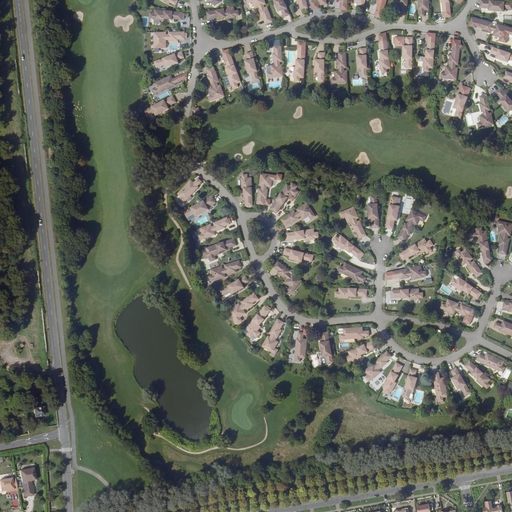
[(266,3),(264,0),(247,0),(249,3),(252,2),(255,8),(259,7),(260,9),(258,10),(262,18),(263,18),(265,24),(273,22),(267,7),(265,7),(264,5),(266,4),(266,3)]
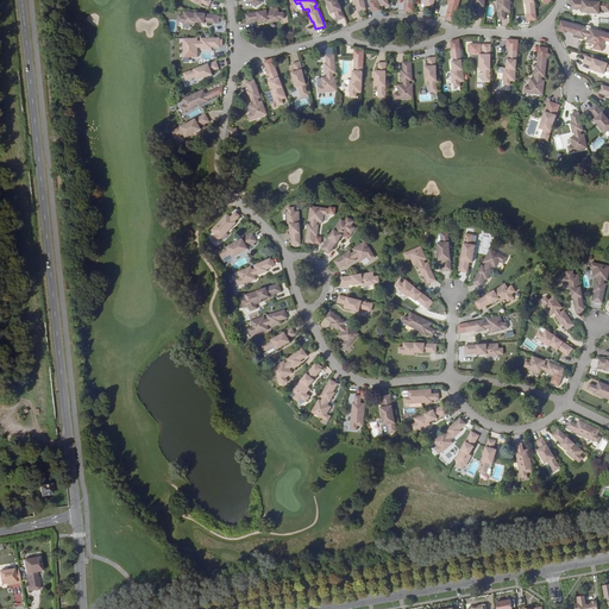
[(338,0),(325,0),(327,5),(328,5),(330,7),(328,7),(331,13),(334,12),(337,19),(345,17),(340,5),(338,0)]
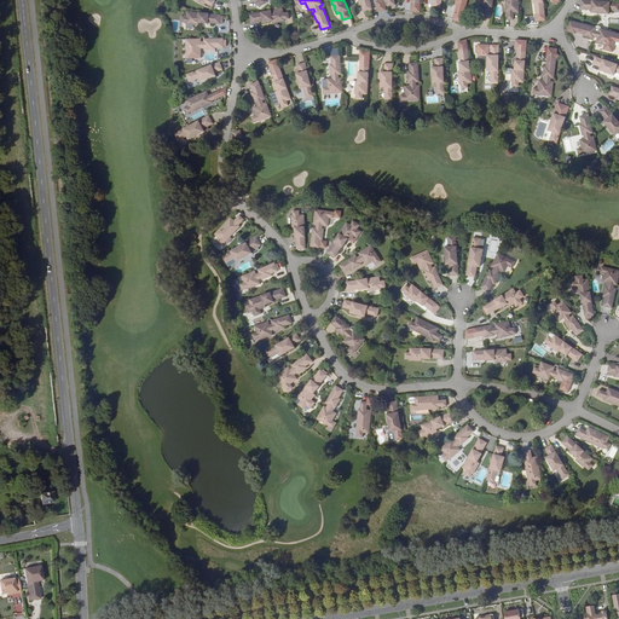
[(358,0),(359,4),(362,4),(363,12),(372,10),(369,0),(358,0)]
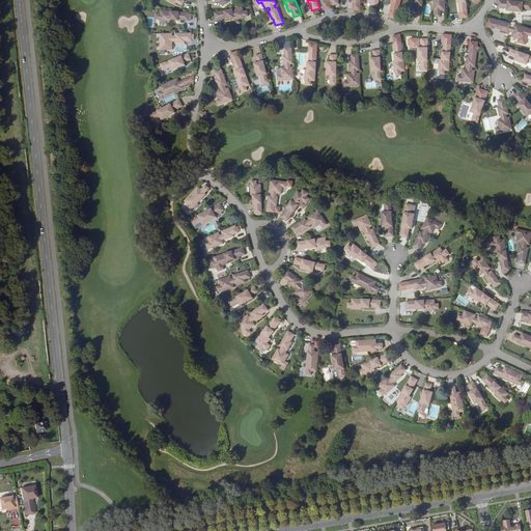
[(331,0),(323,1),(324,10),(332,9),(331,5),(333,5),(339,4),(338,0),(331,0)]
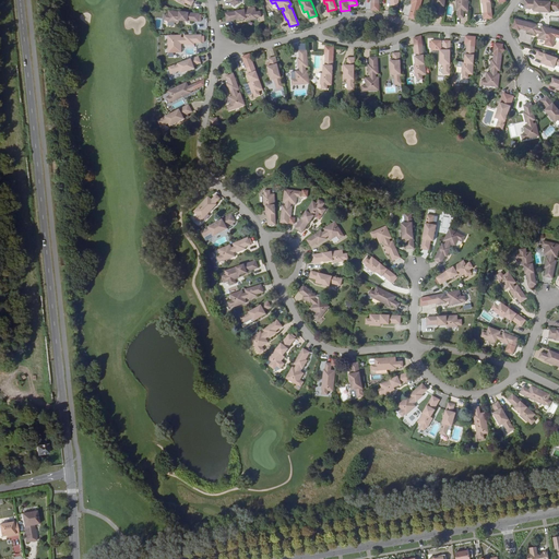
[(412,0),(411,3),(412,4),(411,12),(418,13),(421,0),(412,0)]
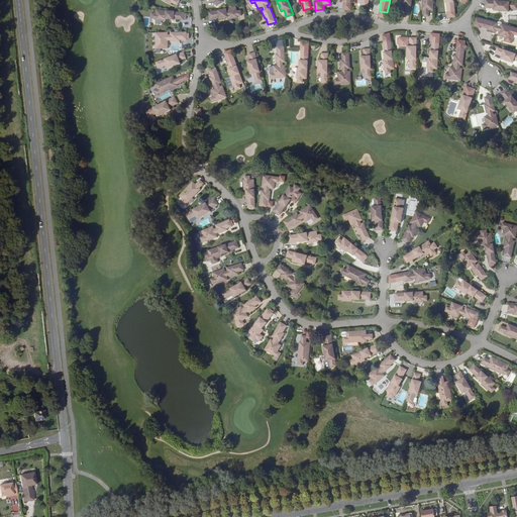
[(412,0),(402,0),(402,4),(405,4),(404,11),(410,12),(412,2),(412,0)]
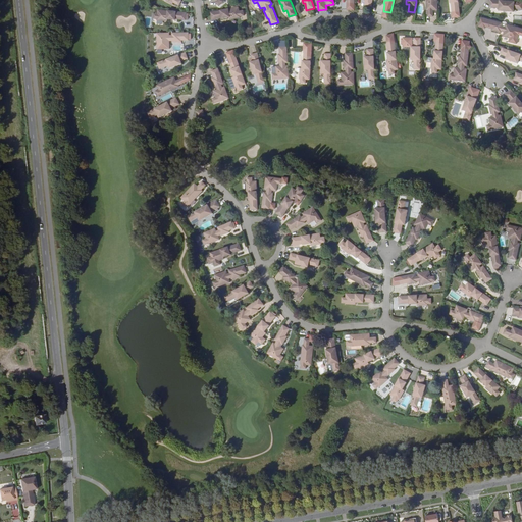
[(437,10),(436,0),(426,0),(426,1),(427,1),(429,1),(429,3),(427,3),(427,10),(428,10),(428,16),(433,16),(433,10),(437,10)]
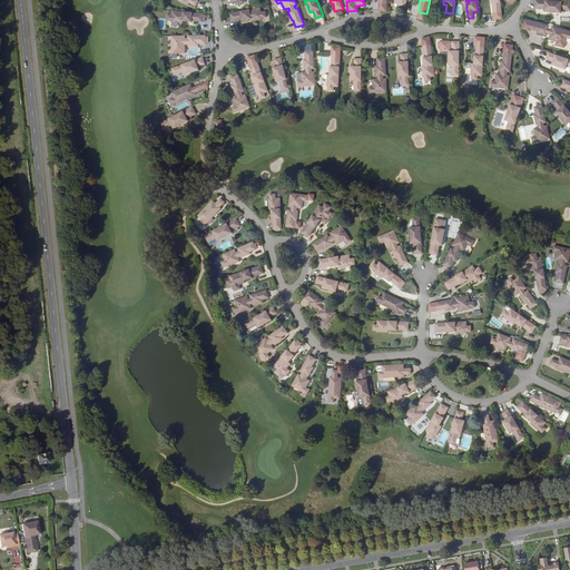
[(502,13),(500,0),(490,0),(491,3),(492,3),(493,15),(494,20),(502,19),(502,13)]
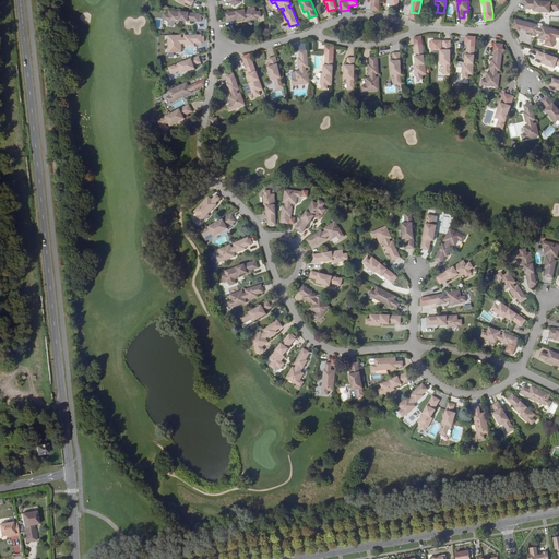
[(556,4),(524,1),(524,8),(534,10),(534,13),(539,13),(543,13),(547,14),(548,11),(555,11),(556,4)]
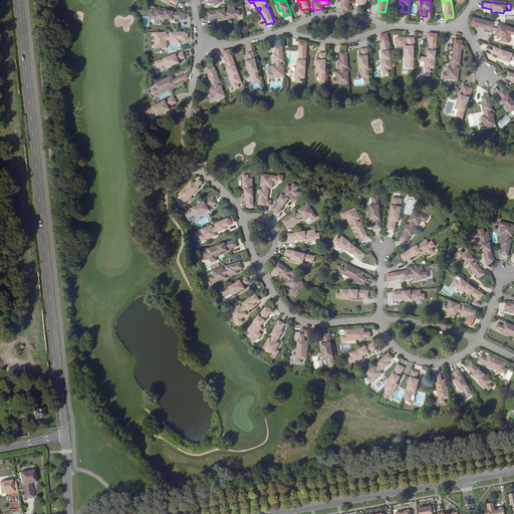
[(235,11),(234,7),(207,12),(208,20),(218,18),(218,19),(224,18),(223,16),(225,16),(226,19),(236,17),(236,16),(239,16),(239,10),(235,11)]
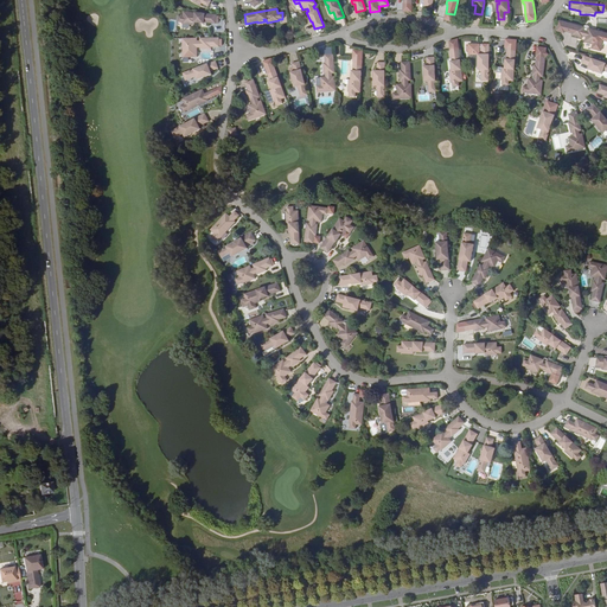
[(217,14),(184,11),(184,16),(179,16),(179,21),(183,21),(183,23),(196,24),(196,20),(198,20),(198,23),(205,23),(205,21),(217,23),(217,14)]
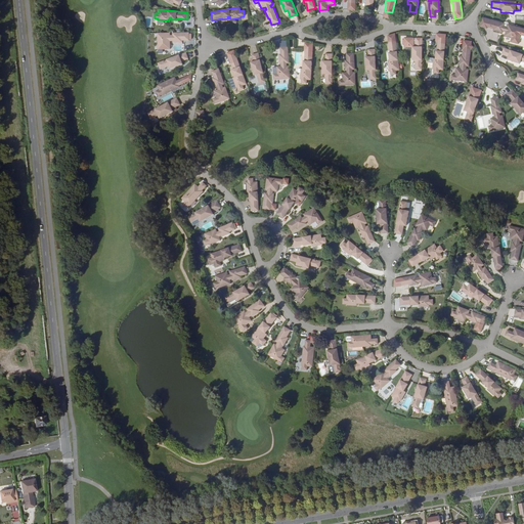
[(523,29),(517,27),(507,25),(506,24),(505,27),(501,26),(503,23),(487,18),(480,17),(478,27),(484,28),(485,27),(493,29),(493,31),(500,33),(500,31),(504,32),(503,36),(509,38),(509,41),(513,43),(516,44),(518,35),(523,36),(523,29)]
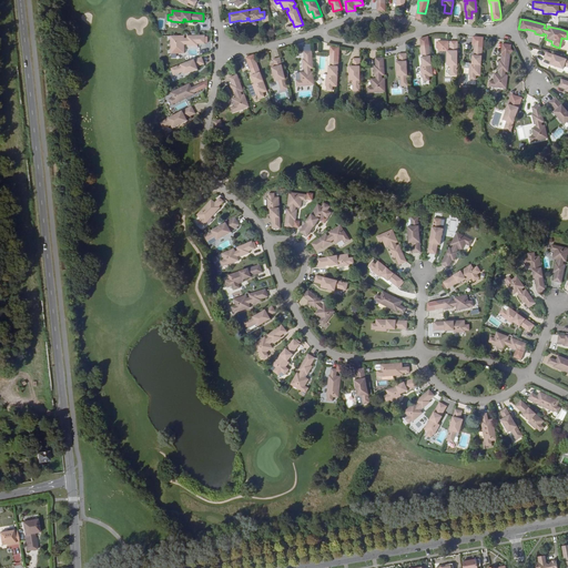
[(183,36),(171,36),(171,53),(176,53),(176,49),(184,49),(184,44),(188,44),(188,46),(198,46),(198,44),(205,43),(205,36),(189,36),(188,36),(188,38),(184,38),(184,36),(183,36)]
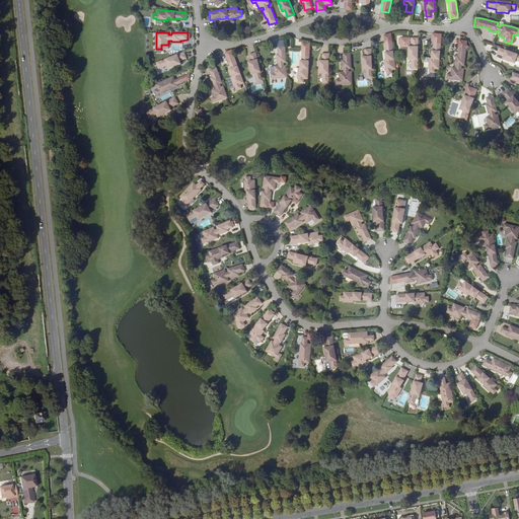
[(412,66),(418,66),(418,56),(418,51),(419,36),(412,36),(411,36),(400,36),(400,38),(398,38),(398,43),(400,43),(400,46),(409,46),(409,52),(409,54),(408,54),(408,59),(412,59),(412,66)]
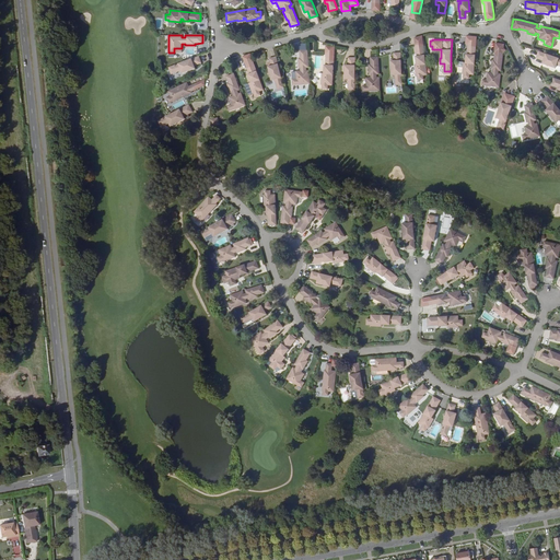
[(481,85),(499,88),(500,74),(498,74),(498,70),(501,71),(501,70),(503,54),(506,50),(503,48),(504,44),(496,43),(494,53),(493,60),(492,60),(490,70),(492,70),(491,73),(488,73),(487,80),(482,80),(481,85)]
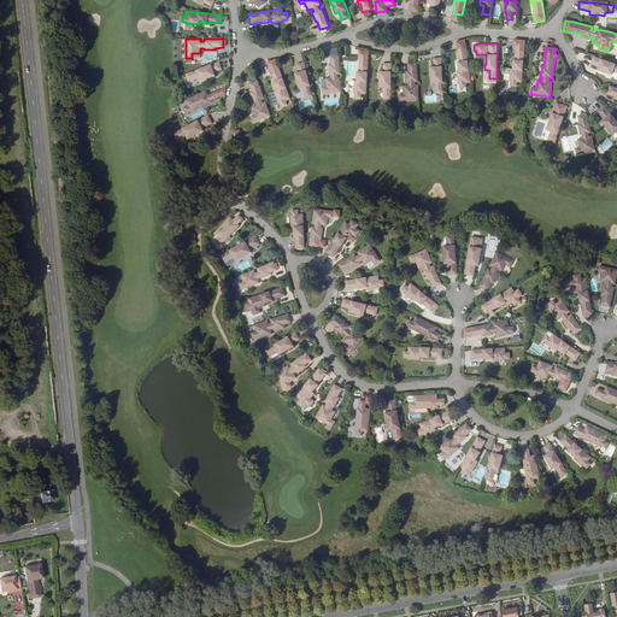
[(517,82),(522,82),(524,48),(516,48),(515,60),(513,60),(513,66),(515,66),(515,70),(512,70),(511,69),(510,81),(511,82),(510,86),(517,86),(517,82)]
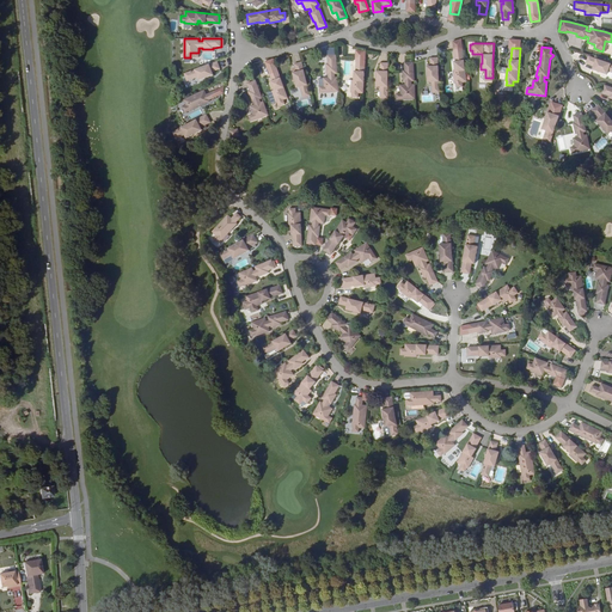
[(461,83),(466,83),(463,49),(454,50),(456,62),(454,62),(454,68),(457,68),(457,71),(454,71),(453,72),(454,84),(456,83),(457,87),(463,86),(461,83)]
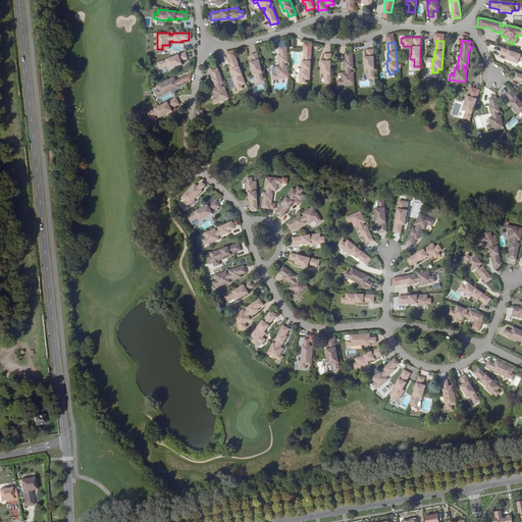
[(306,80),(310,80),(312,51),(312,44),(304,43),(303,50),(304,51),(304,61),(302,61),(302,66),(304,66),(303,69),(302,69),(300,68),(297,68),(296,69),(296,71),(297,72),(299,72),(299,80),(300,80),(300,84),(305,84),(306,80)]
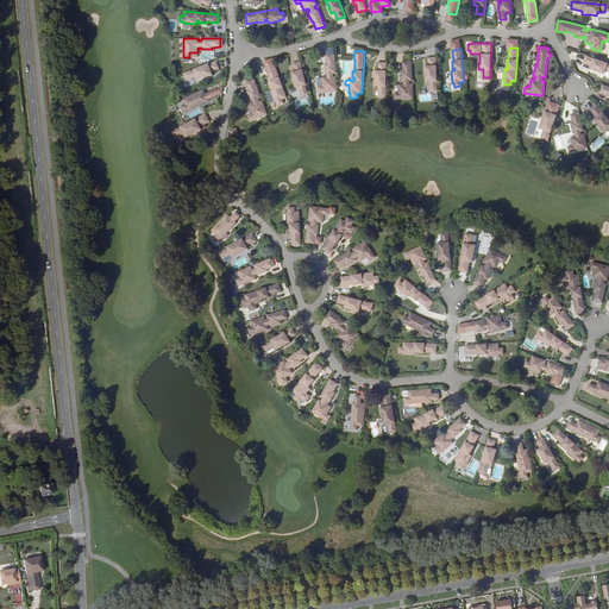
[(318,93),(337,90),(337,77),(333,77),(333,74),(336,74),(336,73),(334,55),(326,55),(326,63),(325,63),(325,74),(327,74),(327,77),(322,77),(322,86),(318,87),(318,93)]
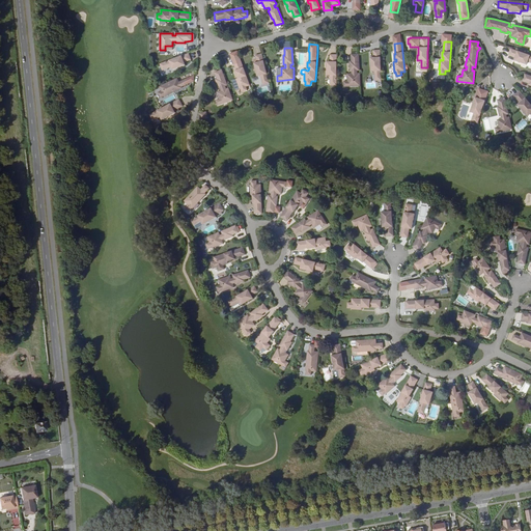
[(374,78),(382,78),(381,66),(381,61),(380,48),(372,48),(373,58),(370,58),(371,63),(371,65),(370,66),(371,72),(373,72),(374,78)]
